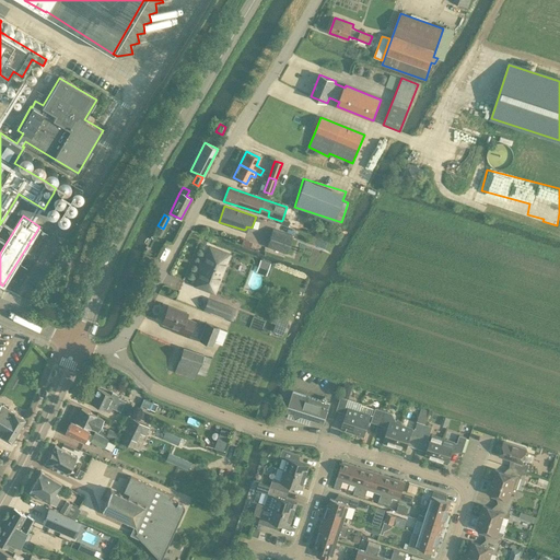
[(281,221),(280,223),(296,229),(298,224),(299,221),(291,219),(290,222),(282,220),(281,221)]
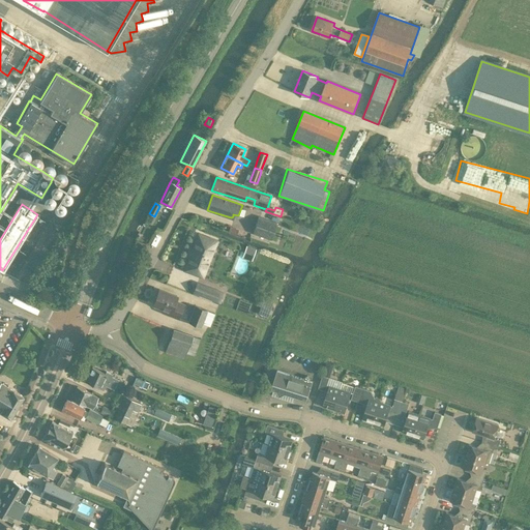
[(270,240),(276,223),(258,216),(253,233),(270,240)]
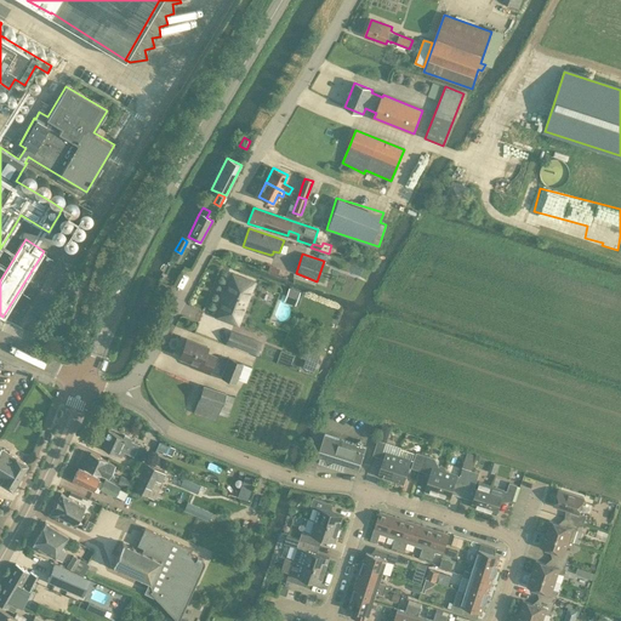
[(269,274),(277,277),(279,271),(272,267),(269,274)]
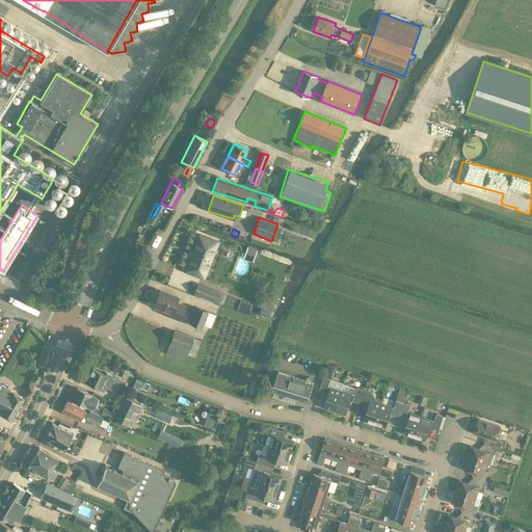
[(201,242),(197,241),(188,265),(196,268),(194,273),(203,277),(214,247),(211,246),(213,241),(203,237),(201,242)]
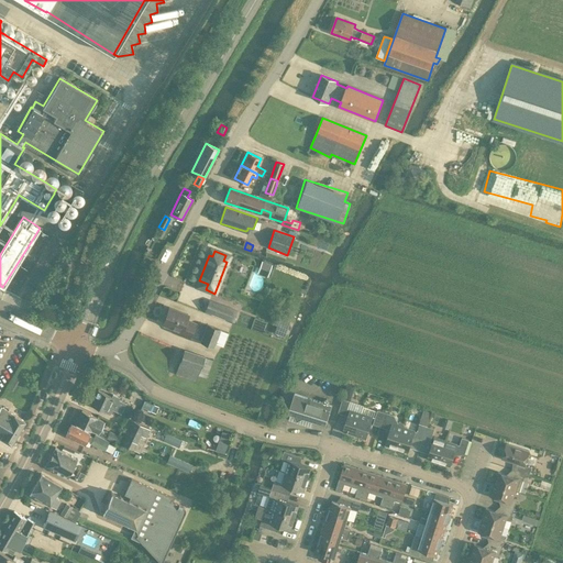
[(258,274),(267,276),(272,265),(263,262),(258,274)]
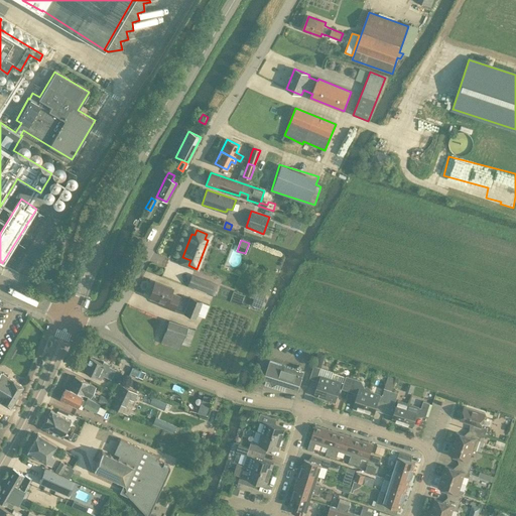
[(213,294),(217,285),(191,276),(188,284),(213,294)]
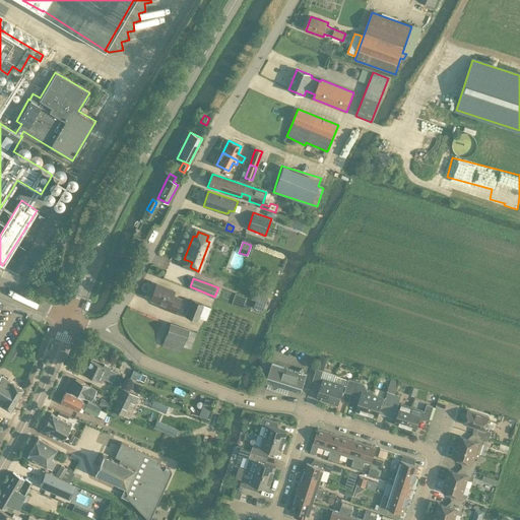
[(175,312),(180,299),(172,296),(174,290),(156,283),(150,299),(168,306),(167,309),(175,312)]
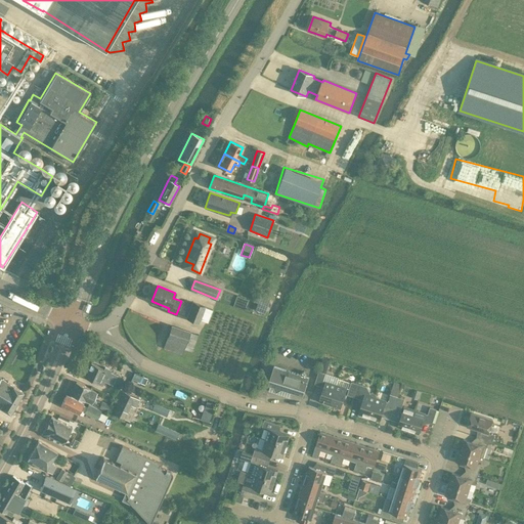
[(256,310),(265,313),(270,299),(262,295),(256,310)]
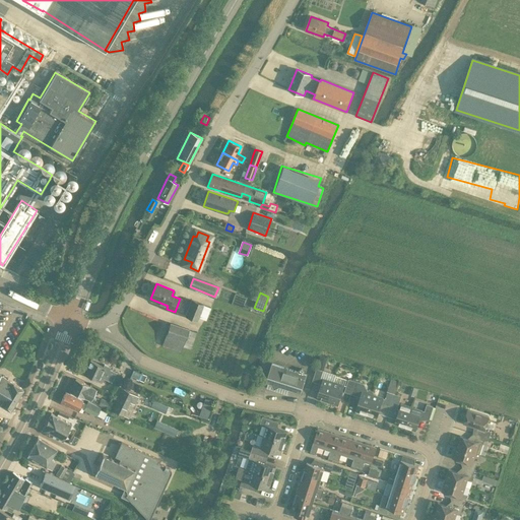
[(205,319),(210,307),(192,300),(185,316),(197,320),(198,317),(205,319)]
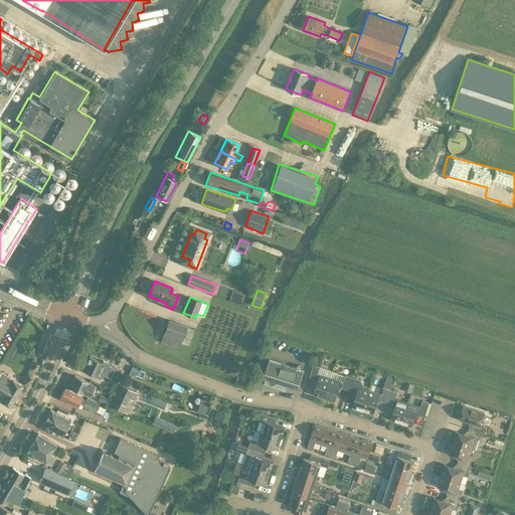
[(168,320),(160,342),(179,349),(180,344),(186,326),(168,320)]
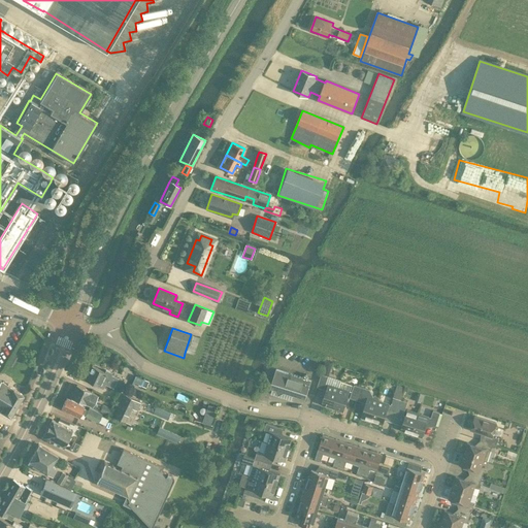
[(13,355),(7,365),(10,367),(17,356),(13,355)]
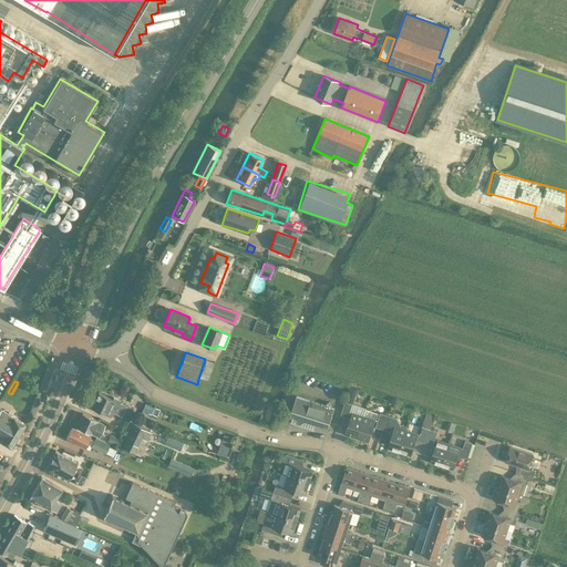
[(126,408),(126,406),(119,403),(120,401),(113,399),(112,400),(98,393),(91,409),(106,415),(105,415),(110,418),(112,413),(121,416),(123,413),(131,416),(133,411),(126,408)]
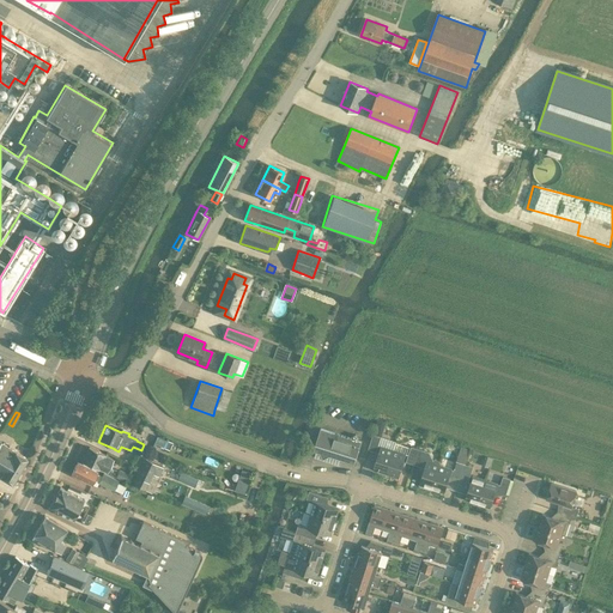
[(356,435),(350,438),(321,429),(314,451),(320,454),(323,460),(329,456),(354,465),(362,442),(358,441),(356,435)]
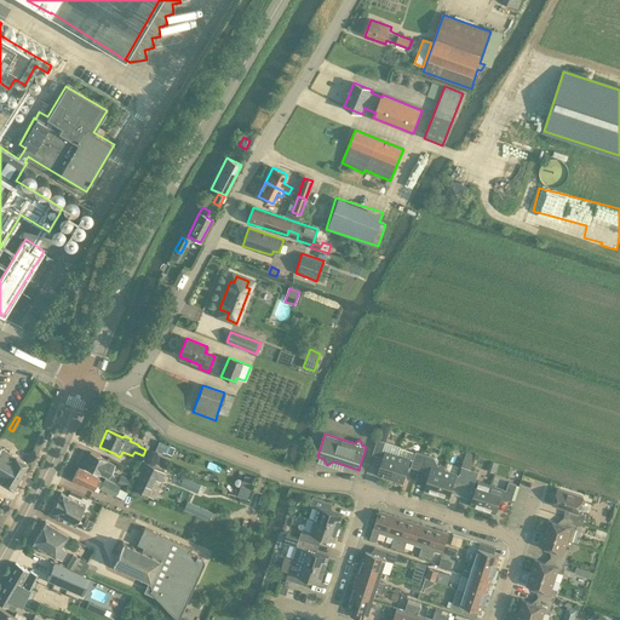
[(380,458),(385,442),(378,440),(372,455),(380,458)]
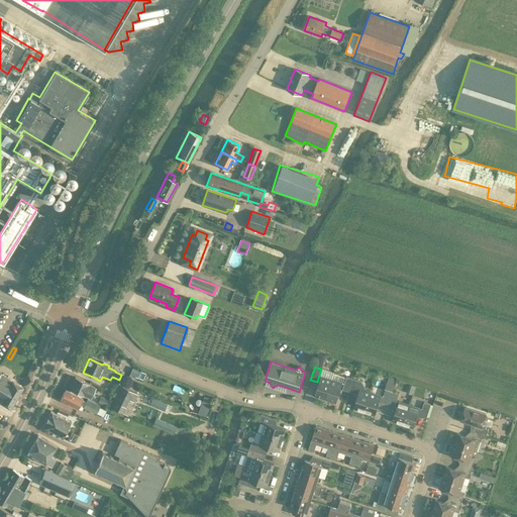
[(145,374),(132,368),(130,374),(142,379),(145,374)]
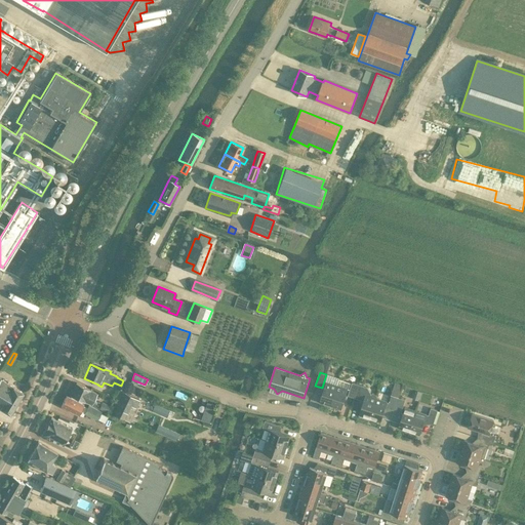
[(0,408),(10,414),(23,393),(0,378),(0,408)]
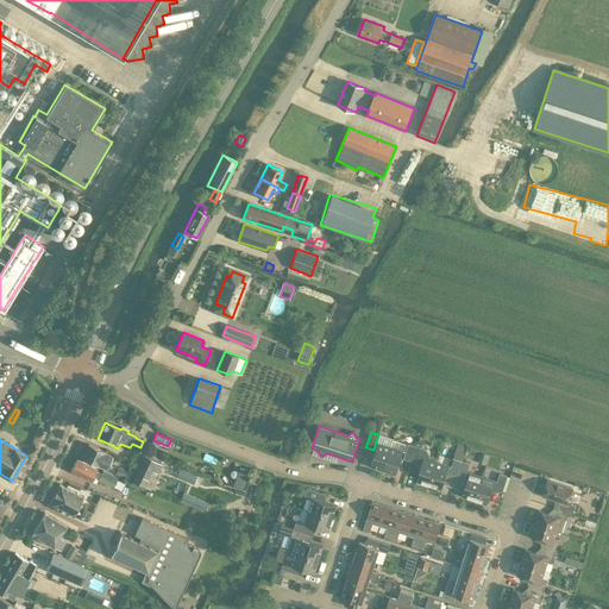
[(378,444),(370,466),(383,471),(390,449),(383,446),(385,441),(380,439),(378,444)]
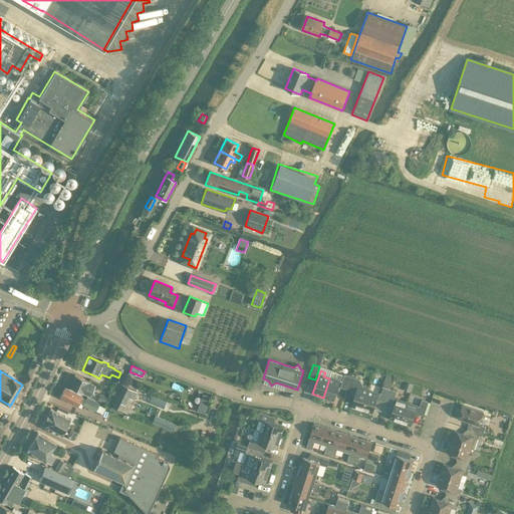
[(347,390),(351,376),(344,374),(340,388),(347,390)]
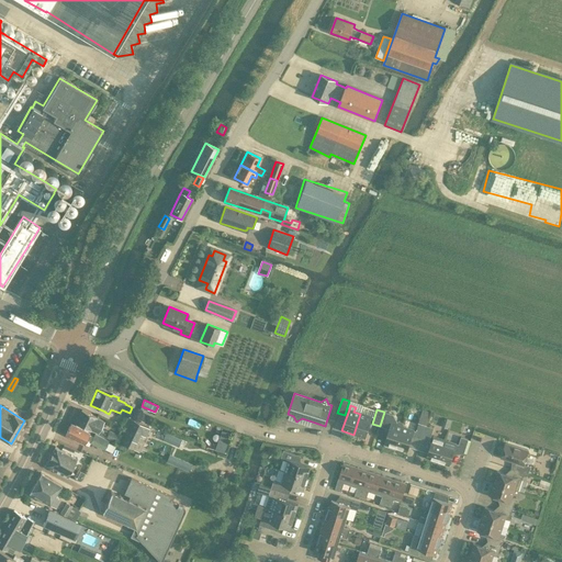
[(424,409),(419,424),(427,426),(431,412),(424,409)]
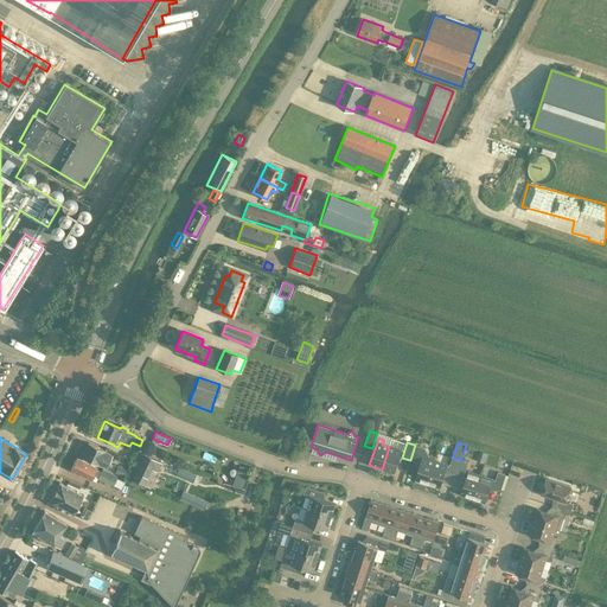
[(104,452),(106,451),(88,443),(82,458),(98,465),(106,468),(112,455),(104,452)]
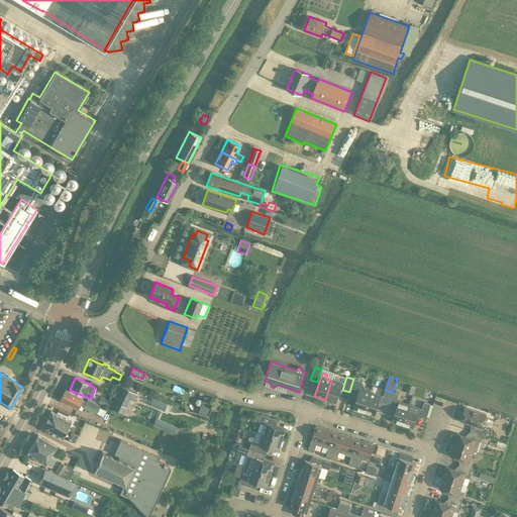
[(353,379),(349,392),(357,395),(353,409),(364,412),(371,393),(372,390),(371,389),(367,388),(365,389),(362,382),(353,379)]
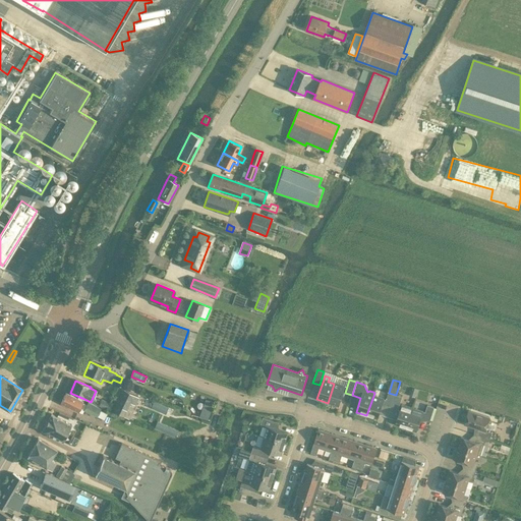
[(345,387),(334,384),(328,403),(339,406),(345,387)]
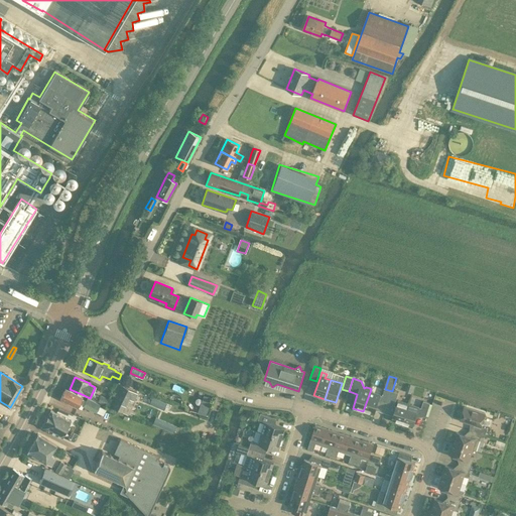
[(113,408),(128,415),(135,401),(133,400),(136,392),(123,386),(116,400),(113,408)]
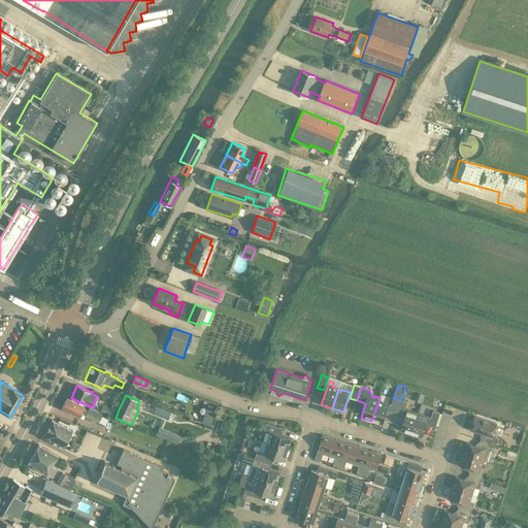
[(79,418),(85,407),(66,398),(61,408),(79,418)]
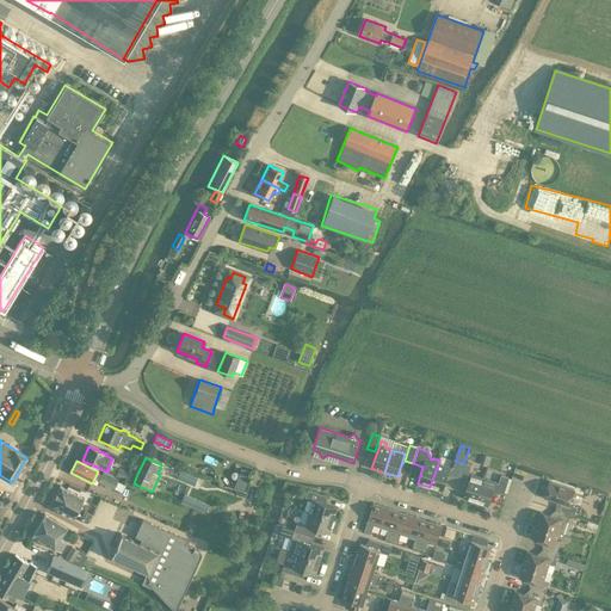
[(456,461),(451,476),(458,479),(464,463),(456,461)]
